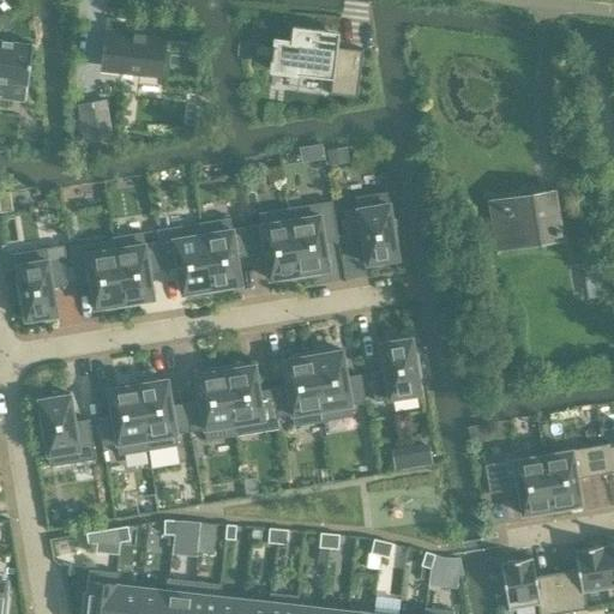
[(339,32),(320,30),(293,26),(290,43),(276,41),(275,47),(274,47),(272,61),(274,61),(272,71),(299,74),(299,76),(332,79),(330,92),(329,92),(329,95),(357,98),(363,50),(361,50),(361,52),(337,48),(339,32)]
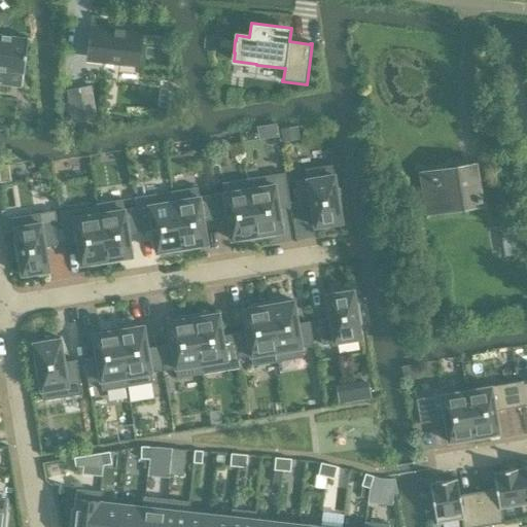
[(93,33),(90,59),(90,62),(104,64),(104,66),(114,67),(114,65),(136,68),(137,64),(140,37),(140,35),(140,31),(94,26),(93,30),(93,33)]
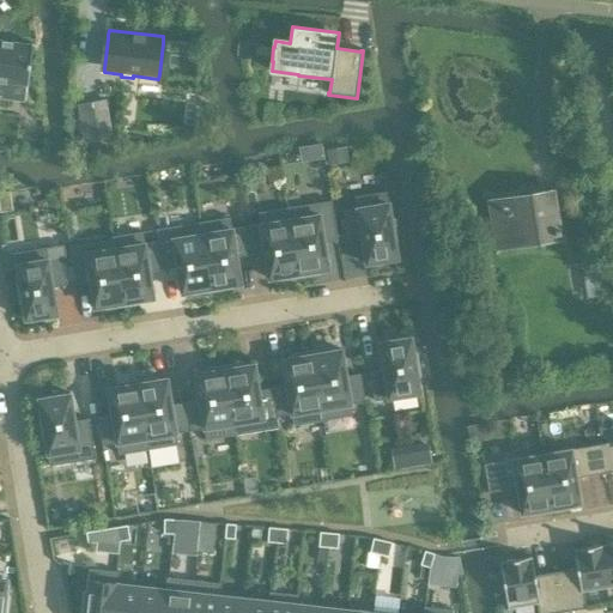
[(0,98),(25,102),(26,86),(28,86),(34,44),(32,44),(31,46),(0,41),(0,98)]
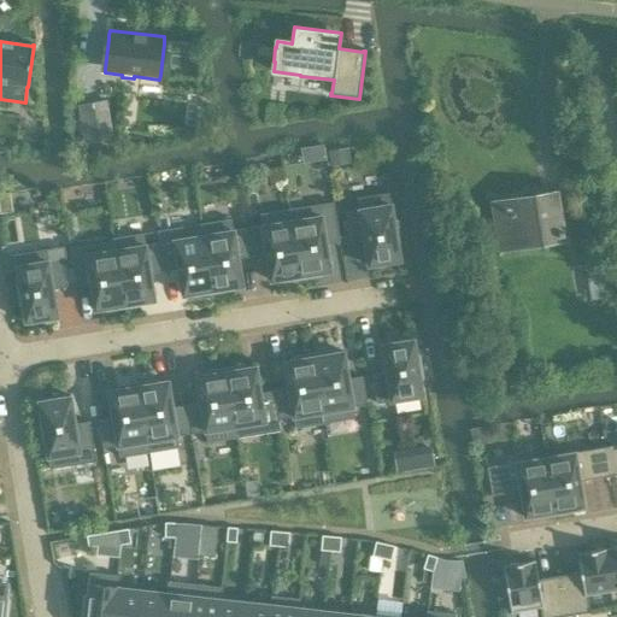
[(113,139),(106,101),(77,106),(84,144),(88,142),(89,142),(113,139)]
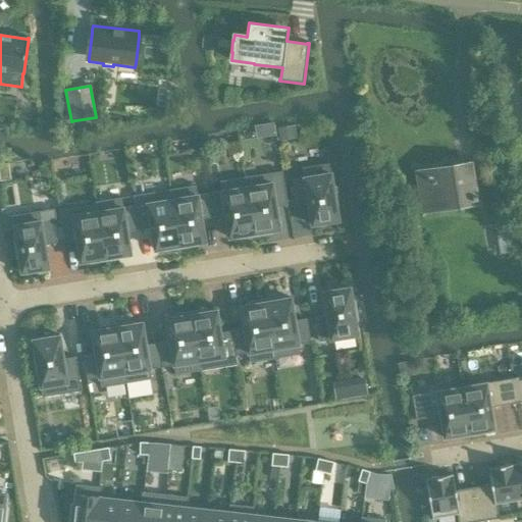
[(470,162),(417,171),(417,169),(416,170),(423,213),(477,204),(470,160),(469,161),(470,162)]
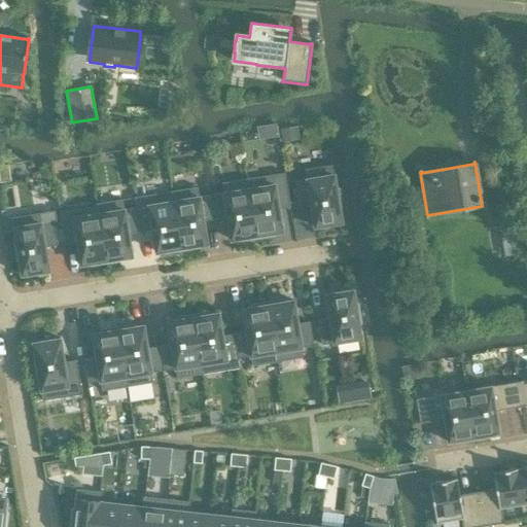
[(311,204),(315,227),(342,222),(339,208),(341,208),(339,189),(337,189),(332,166),(305,170),(307,179),(294,181),(299,206),(311,204)]
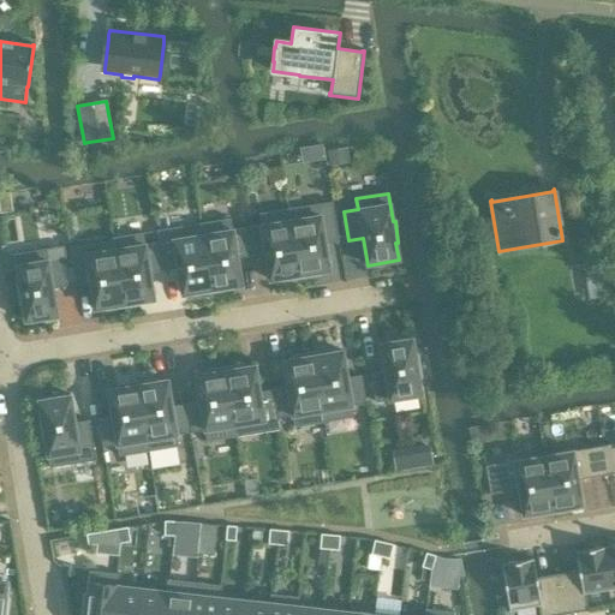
[(288,209),(300,278),(318,275),(318,273),(329,270),(324,244),(339,242),(333,202),(288,209)]
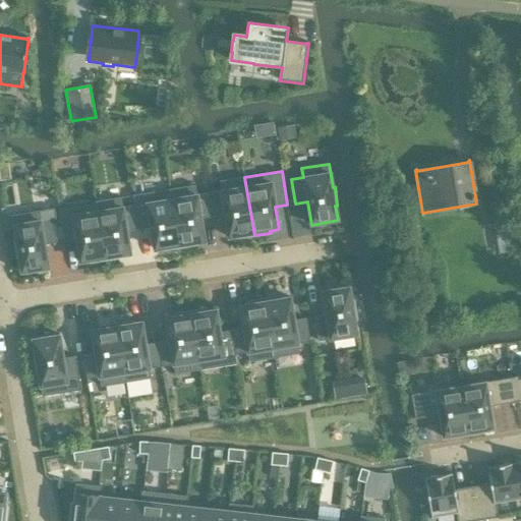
[(209,193),(213,217),(225,215),(229,237),(238,236),(238,238),(254,235),(244,177),(220,181),(221,191),(209,193)]
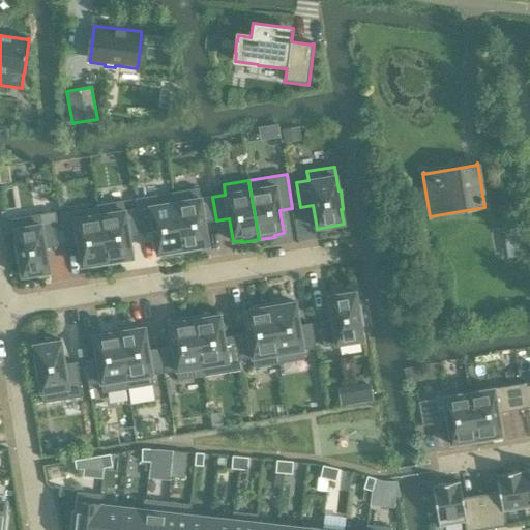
[(173,193),(183,252),(199,249),(199,247),(208,245),(204,223),(216,221),(212,197),(200,199),(199,188),(173,193)]
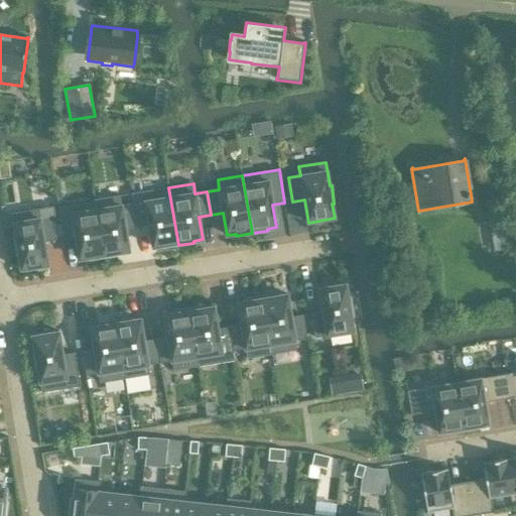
[(132,194),(133,204),(137,227),(149,225),(153,247),(162,246),(162,248),(178,245),(168,187),(132,194)]
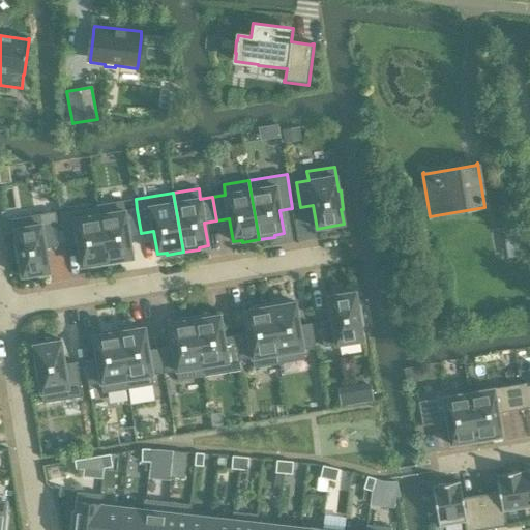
[(97,205),(108,264),(123,262),(123,260),(133,258),(128,235),(141,233),(137,209),(124,211),(123,201),(97,205)]
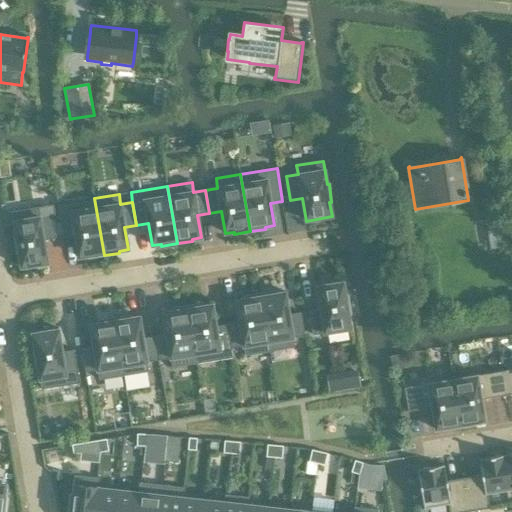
[(94,201),(58,206),(63,237),(75,235),(79,257),(88,256),(88,258),(104,255),(94,198),(93,198),(94,201)]
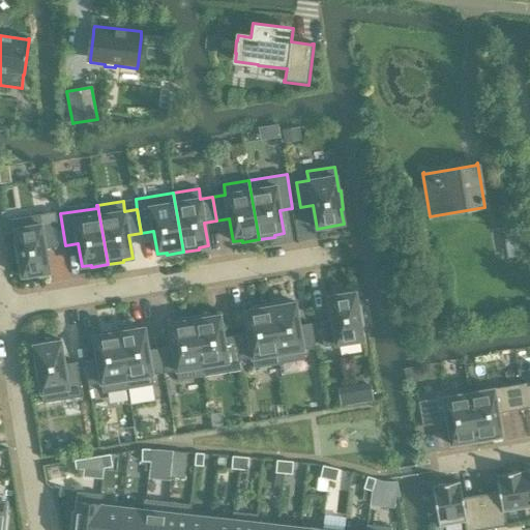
[(12,219),(17,244),(15,244),(18,263),(20,262),(22,277),(49,272),(46,248),(58,246),(54,224),(57,224),(55,212),(39,214),(12,219)]
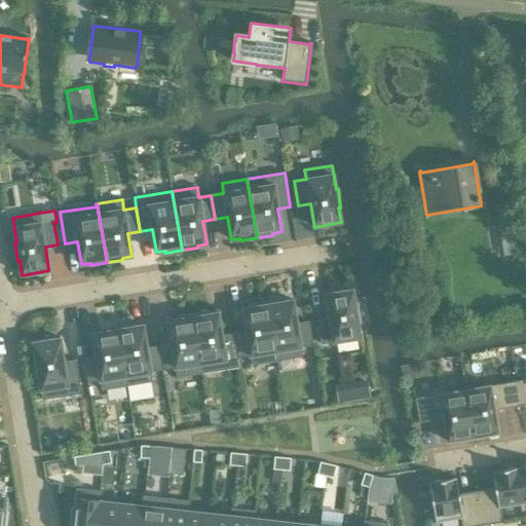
[(316,320),(321,344),(361,338),(358,323),(360,323),(357,304),(354,305),(352,290),(325,295),(329,317),(316,320)]
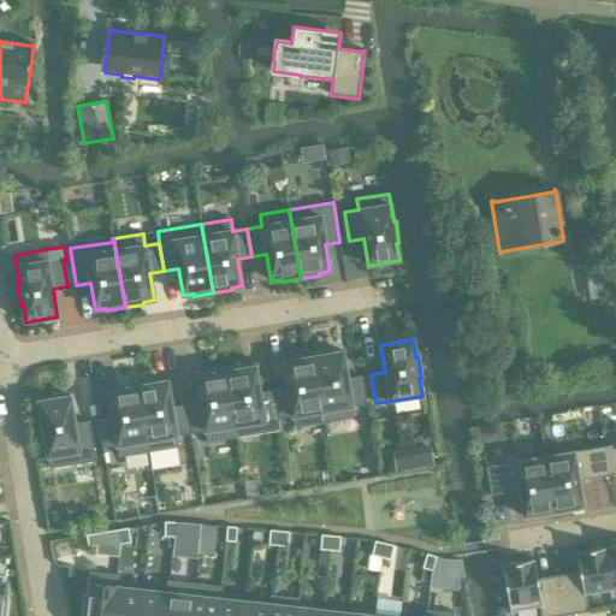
[(313,354),(325,424),(354,418),(353,407),(367,404),(362,377),(348,379),(343,351),(332,354),(331,351),(313,354)]
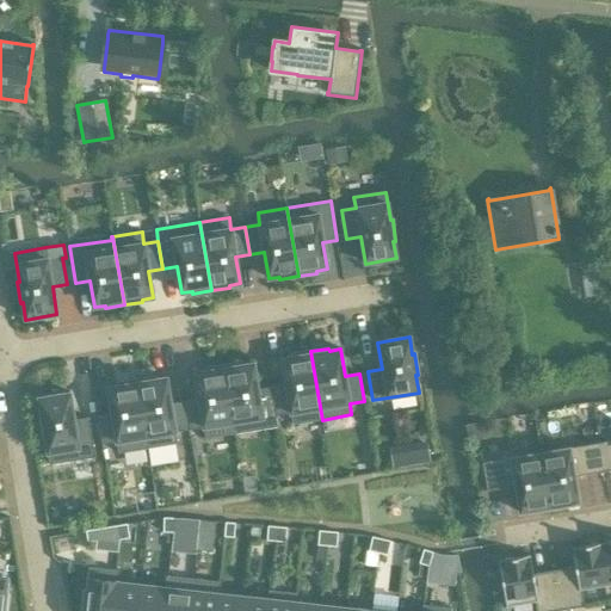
[(272,388),(277,415),(290,413),(292,425),(322,420),(310,351),(292,355),(292,357),(281,359),(285,386),(272,388)]
